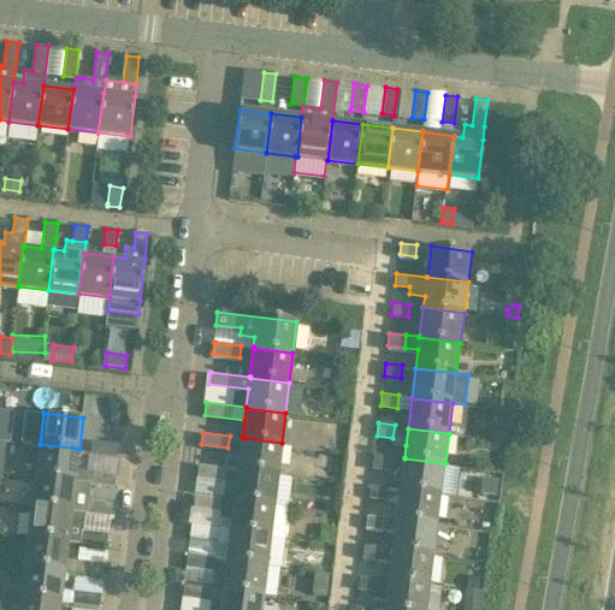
[(240,468),(278,473),(282,443),(243,438),(242,437),(240,455),(228,454),(226,466),(238,468),(240,468)]
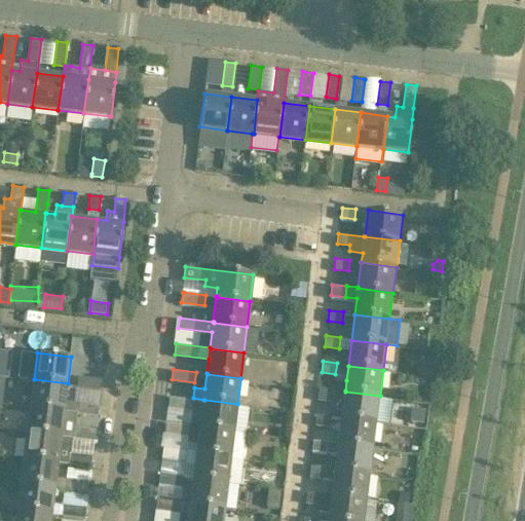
[(101,388),(102,377),(79,375),(77,385),(101,388)]
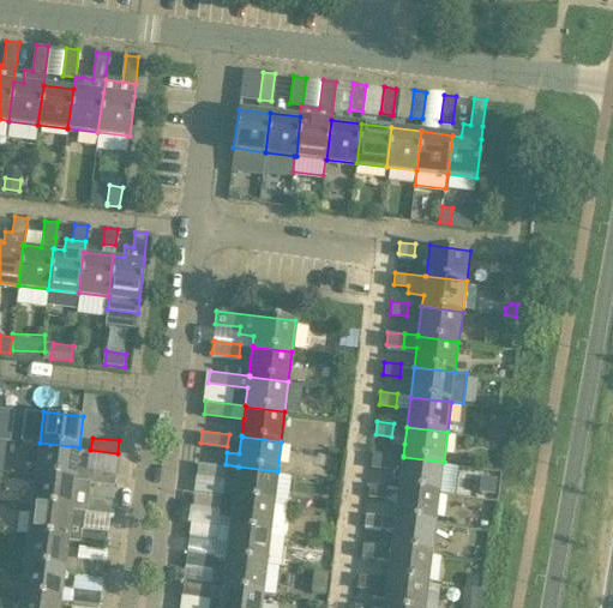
[(36,473),(76,477),(114,483),(115,470),(77,465),(79,447),(40,443),(36,473)]
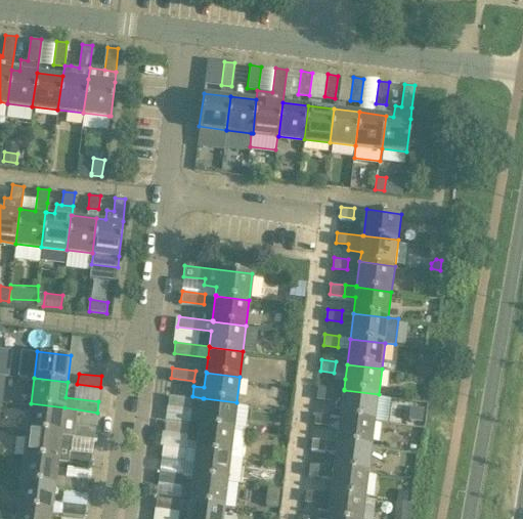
[(344,390),(344,389),(318,386),(317,397),(334,399),(333,405),(342,406),(341,416),(376,420),(379,394),(344,390)]
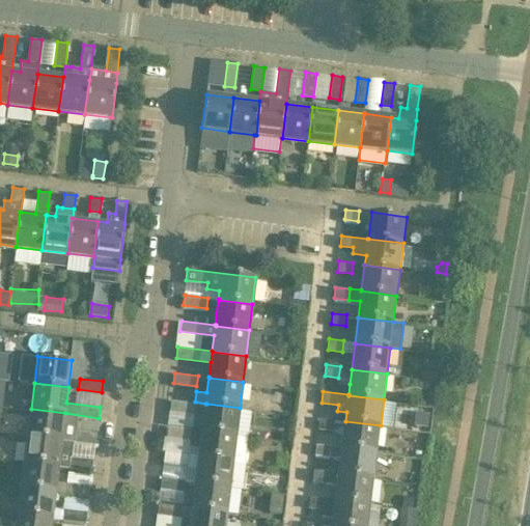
[(171,398),(169,411),(191,413),(189,427),(191,427),(202,430),(203,430),(203,431),(236,434),(240,408),(206,404),(205,404),(195,402),(171,398)]
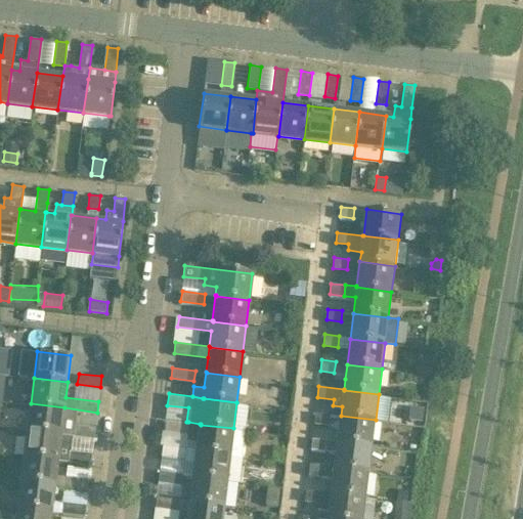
[(31,403),(28,429),(61,433),(61,434),(72,435),(80,436),(81,425),(75,424),(77,409),(64,407),(31,403)]
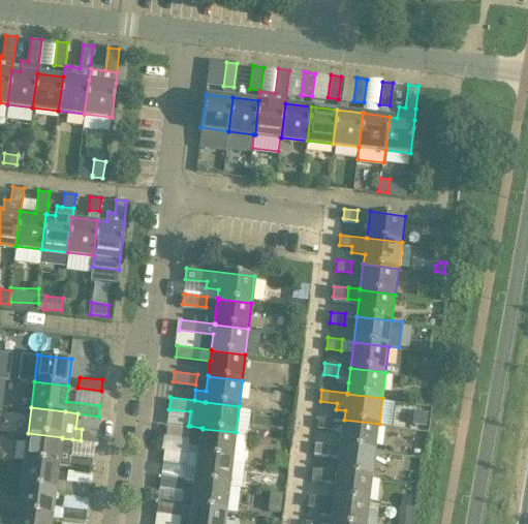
[(428,409),(415,407),(413,421),(427,423),(428,409)]
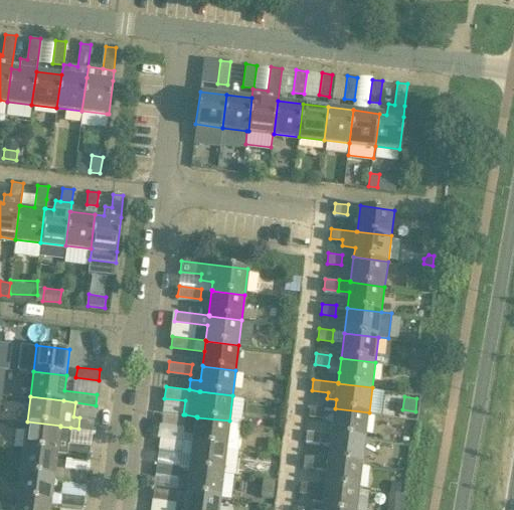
[(324,406),(310,404),(309,414),(323,416),(324,406)]
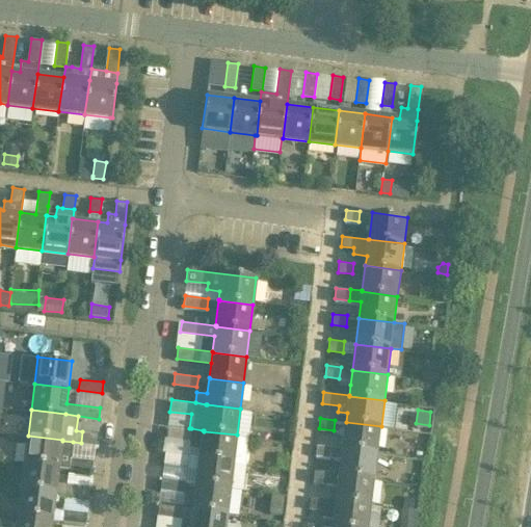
[(343,448),(378,452),(381,426),(346,422),(343,447),(343,448)]
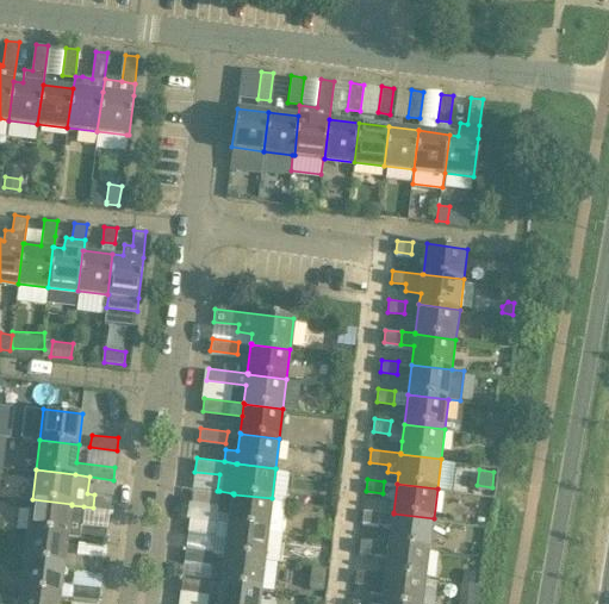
[(193,487),(192,500),(218,504),(217,511),(230,514),(229,523),(230,523),(230,524),(268,528),(281,530),(285,500),(272,498),(234,494),(234,493),(232,493),(219,491),(217,491),(193,487)]
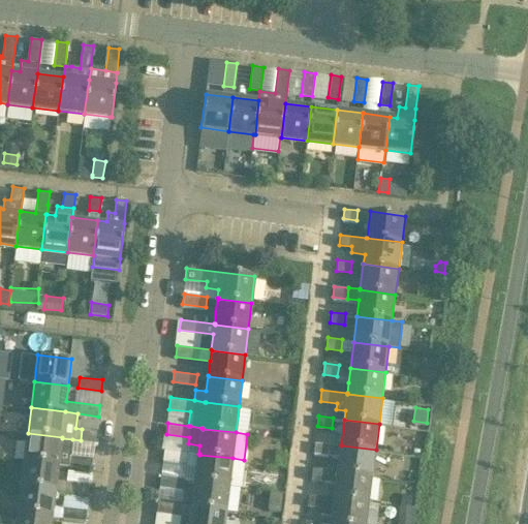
[(82,429),(81,440),(95,442),(96,431),(82,429)]
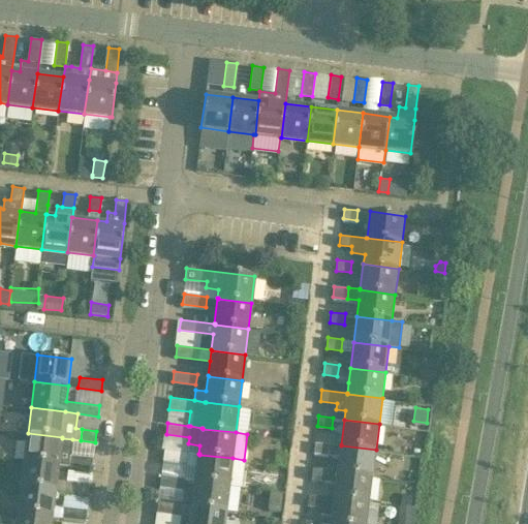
[(25,459),(59,463),(59,464),(92,468),(93,457),(70,455),(71,448),(61,447),(62,437),(28,433),(25,459)]
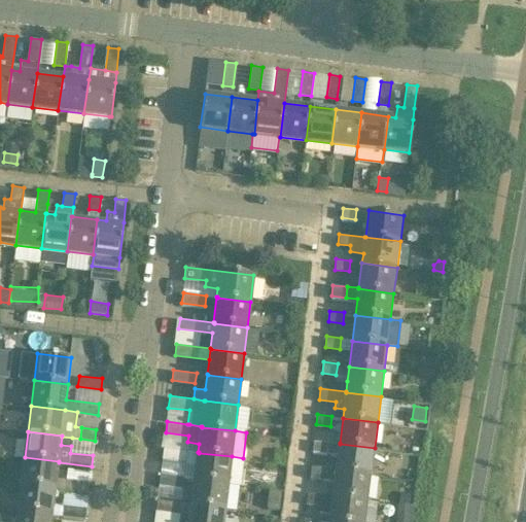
[(314,440),(313,450),(339,453),(337,468),(337,470),(372,474),(375,448),(340,444),(340,443),(314,440)]
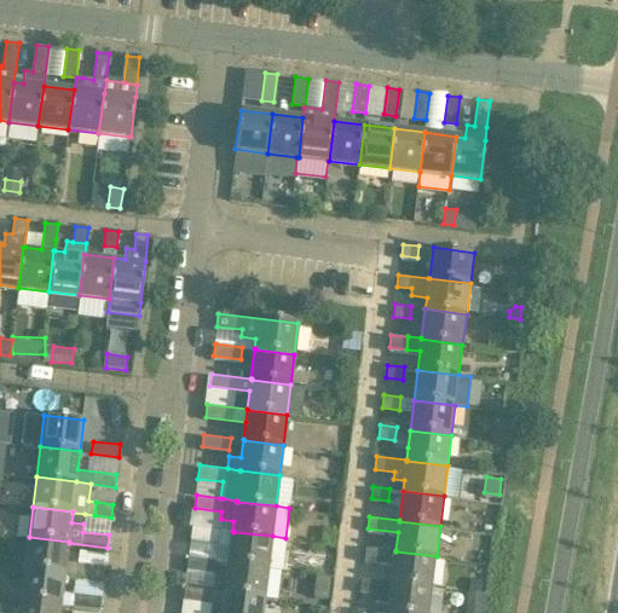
[(219,528),(192,525),(191,538),(218,541),(219,528)]
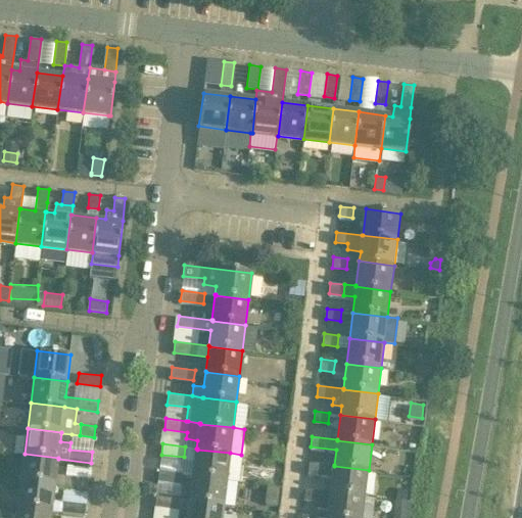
[(197,449),(196,449),(192,474),(194,474),(194,475),(227,478),(230,453),(197,450),(197,449)]
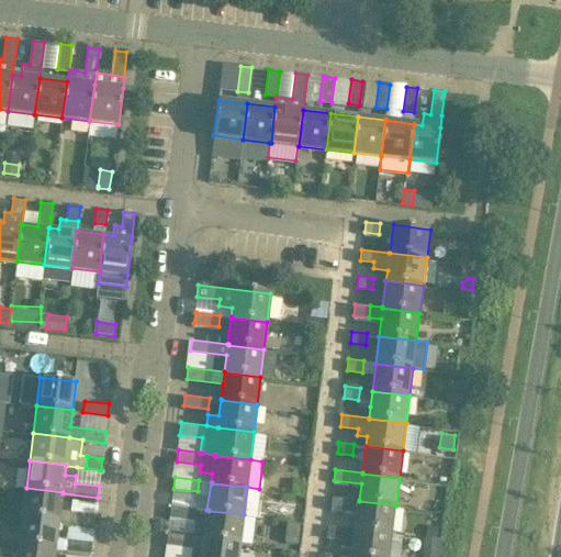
[(23,516),(59,520),(59,521),(94,525),(96,513),(60,509),(63,493),(63,492),(26,488),(23,516)]
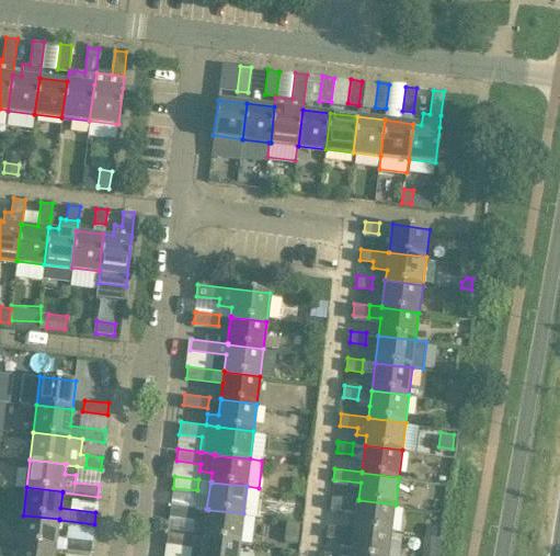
[(345,498),(331,496),(330,507),(344,509),(345,498)]
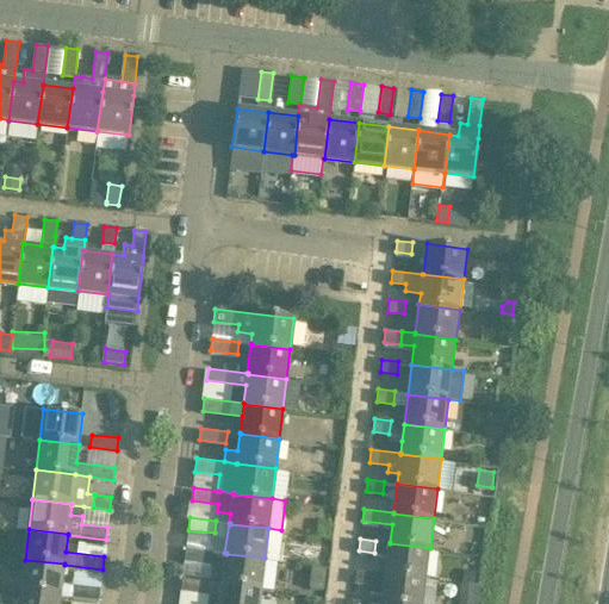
[(376,541),(374,553),(387,554),(386,572),(386,573),(427,578),(430,548),(390,543),(390,542),(376,541)]
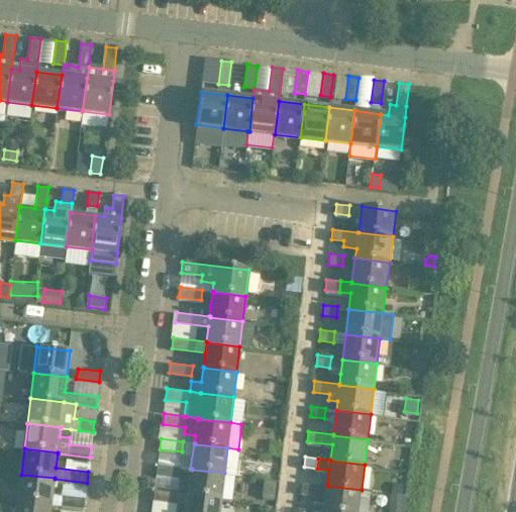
[(180,467),(158,464),(157,475),(179,477),(180,467)]
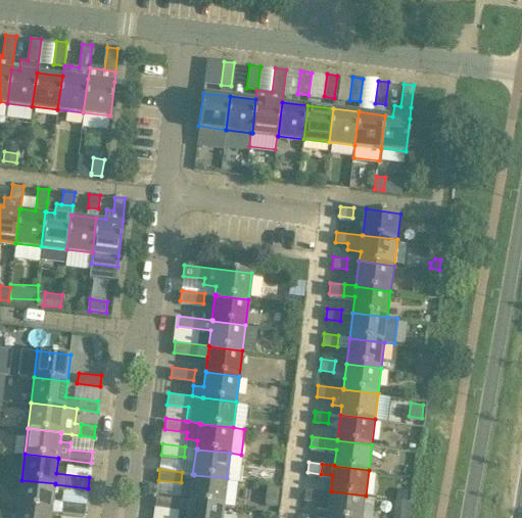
[(192,474),(189,500),(191,500),(191,501),(224,505),(234,506),(237,480),(227,478),(194,475),(194,474),(192,474)]
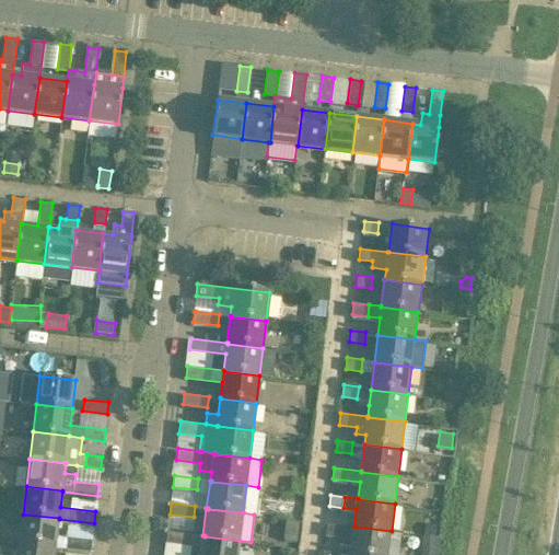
[(56,546),(59,519),(59,518),(23,515),(20,542),(56,546)]
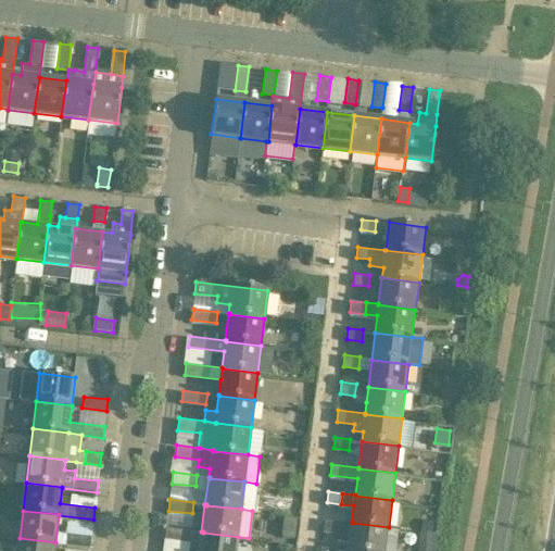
[(354,550),(385,550),(389,527),(351,523),(352,522),(325,518),(324,530),(338,531),(338,539),(350,540),(348,550),(354,550)]
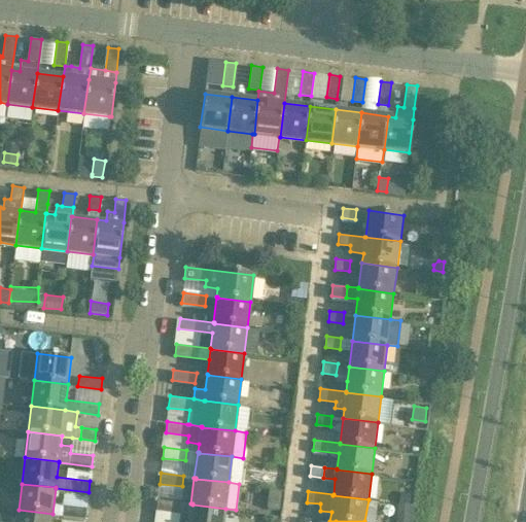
[(400,491),(399,501),(409,502),(410,492),(400,491)]
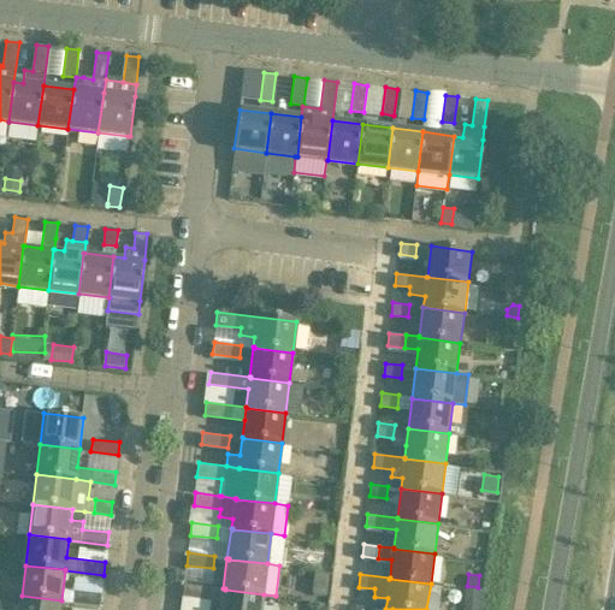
[(211,586),(184,582),(182,596),(210,598),(211,586)]
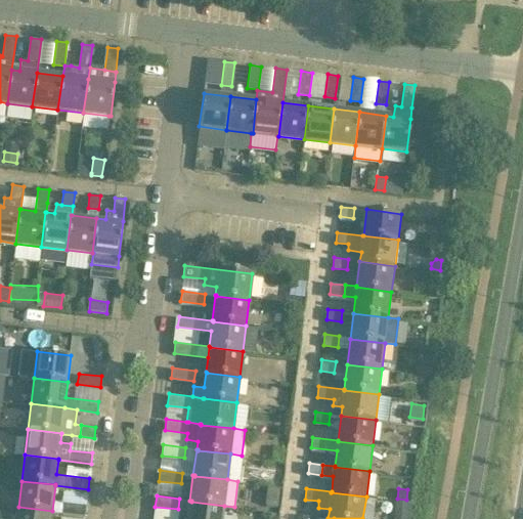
[(191,501),(189,501),(187,518),(221,518),(224,506),(191,502),(191,501)]
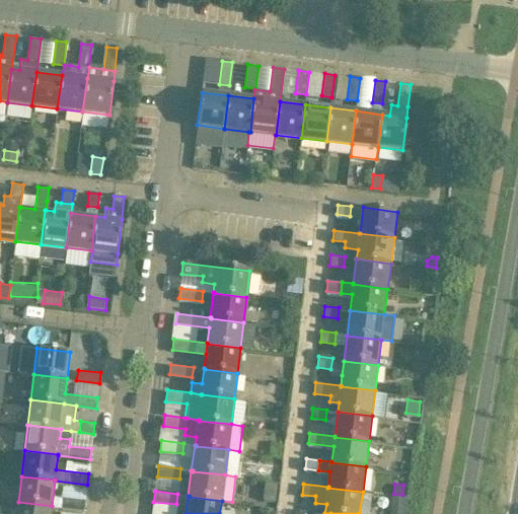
[(85,500),(62,497),(61,507),(83,510),(85,500)]
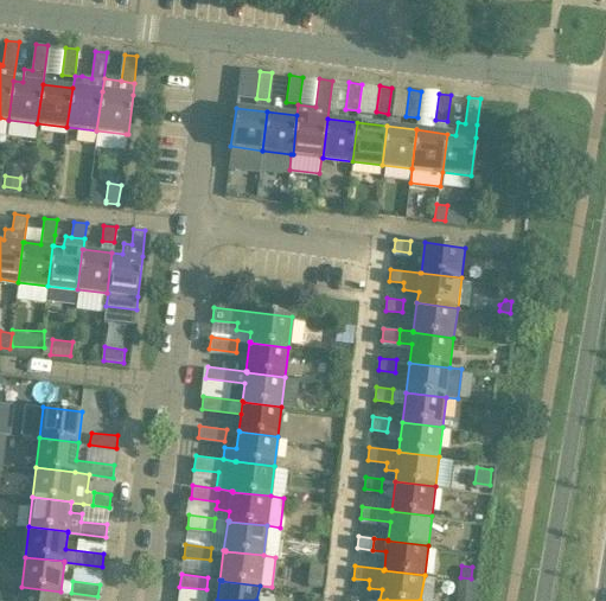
[(458,581),(455,600),(472,600),(474,582),(458,581)]
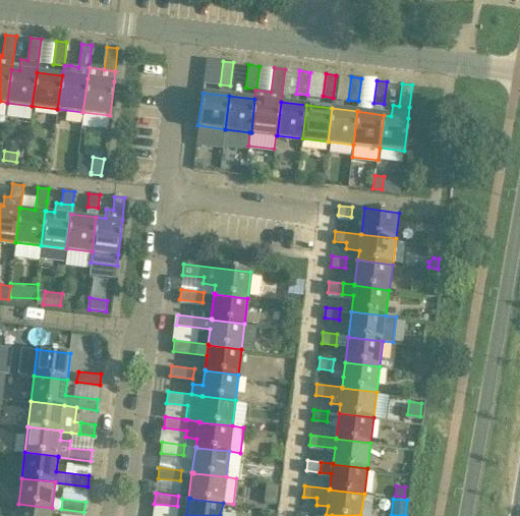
[(50,515),(52,508),(18,504),(16,515),(50,515)]
